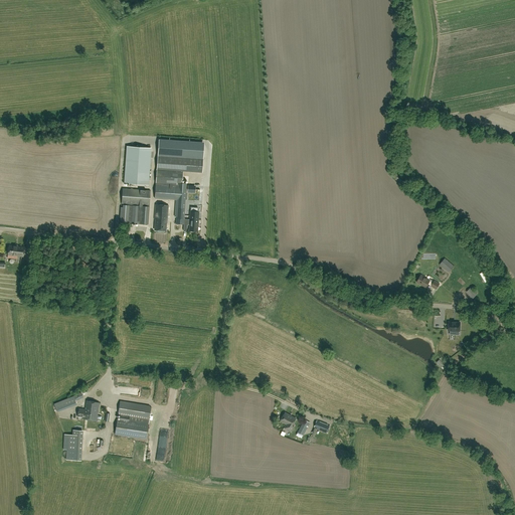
[(148,184),(150,148),(126,146),(124,183),(148,184)]
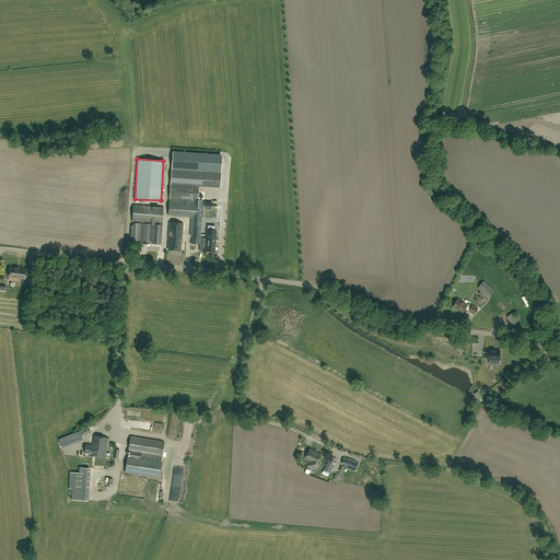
[(172,170),(170,197),(193,198),(194,186),(220,187),(221,173),(172,170)]
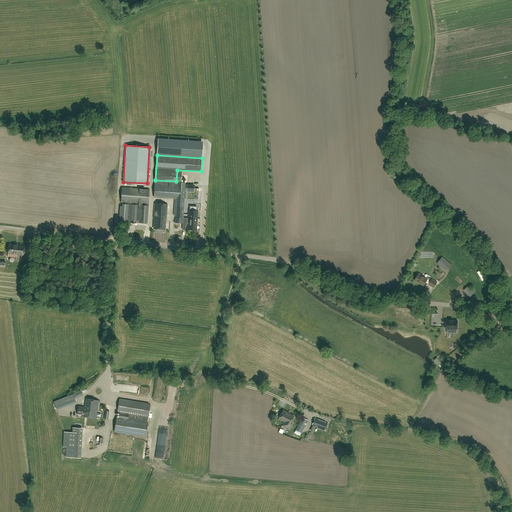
[(189,218),(183,218),(185,182),(155,180),(154,197),(175,199),(174,215),(175,215),(175,222),(182,223),(186,224),(186,222),(188,222),(189,218)]
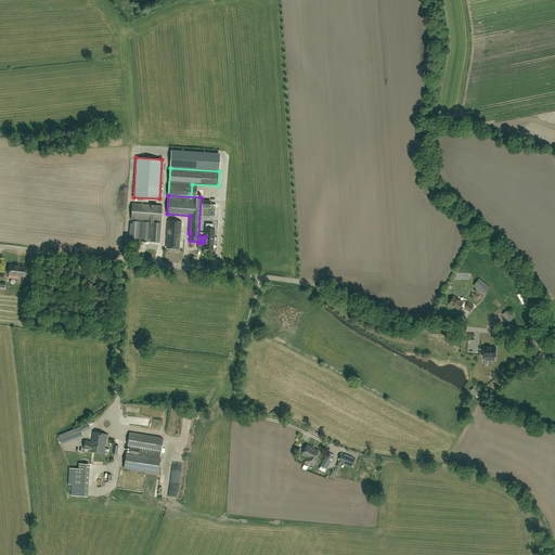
[(132,223),(130,223),(129,234),(129,240),(159,242),(162,206),(132,204),(130,219),(132,219),(132,223)]
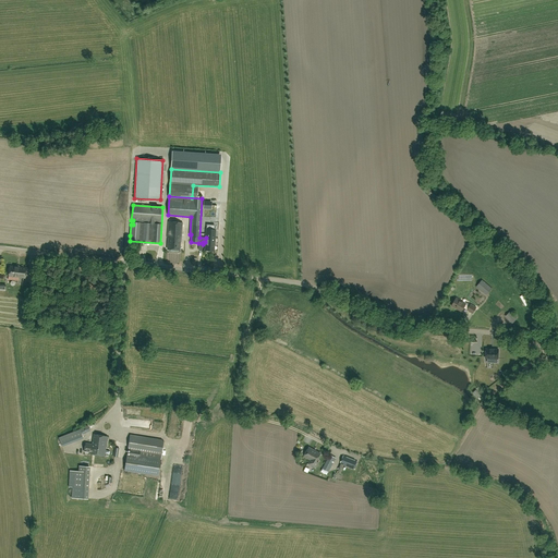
[(181,239),(182,222),(168,221),(167,238),(168,238),(167,250),(180,250),(180,239),(181,239)]
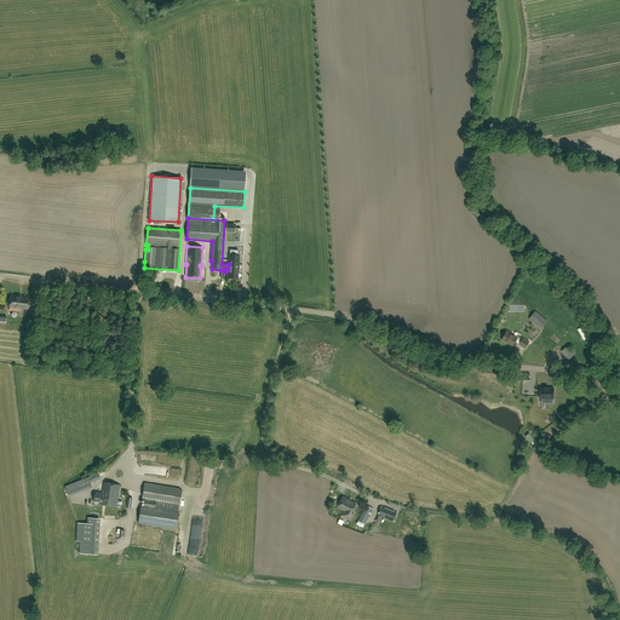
[(239,264),(229,264),(228,279),(237,279),(239,264)]
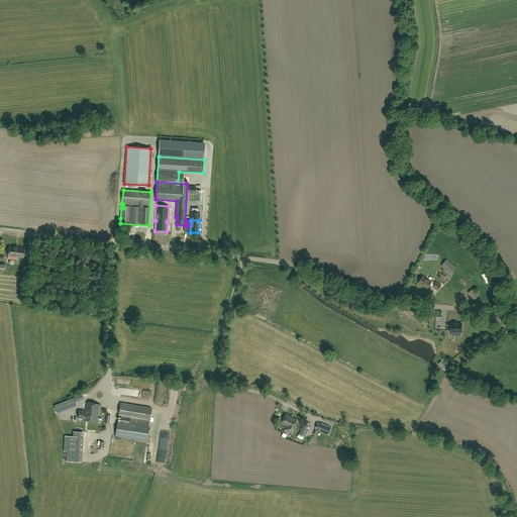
[(23,257),(24,248),(9,246),(8,255),(7,259),(17,261),(17,256),(23,257)]
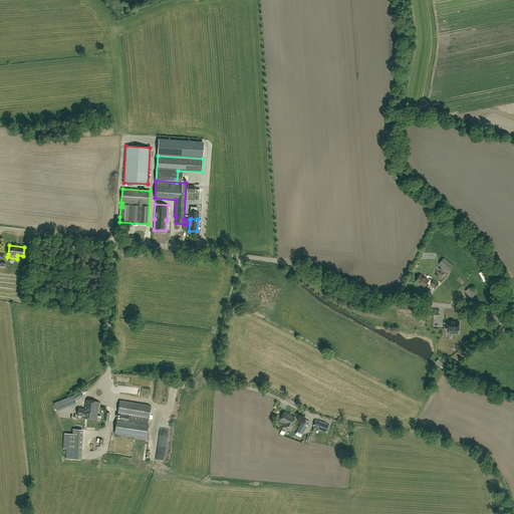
[(448,272),(454,265),(444,257),(439,264),(448,272)]
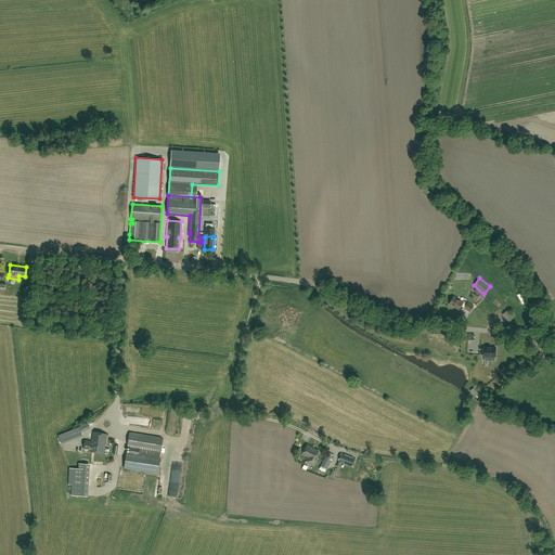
[(523,305),(528,301),(523,292),(517,295),(523,305)]
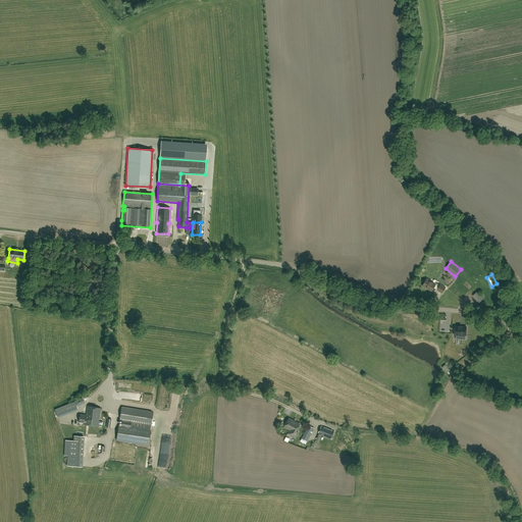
[(439,284),(439,285),(434,282),(434,283),(430,281),(430,280),(426,278),(422,285),(431,292),(435,284),(438,286),(436,291),(442,294),(446,288),(439,284)]
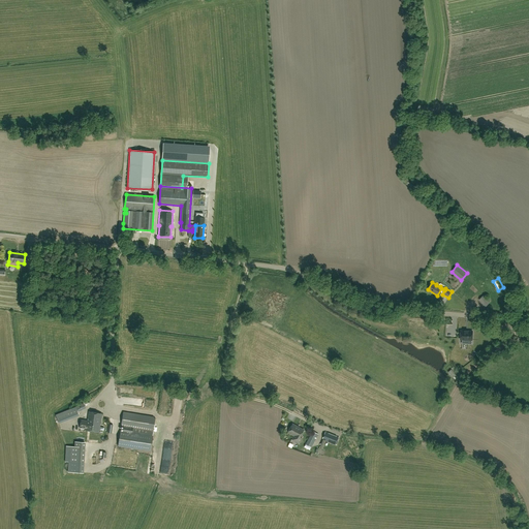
[(461,291),(457,297),(467,304),(471,300),(461,291)]
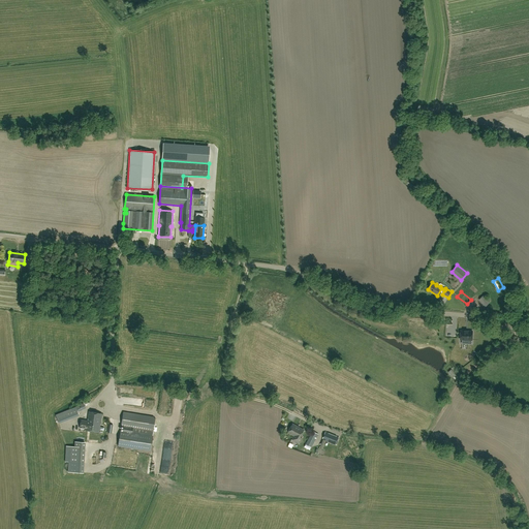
[(486,306),(490,303),(484,296),(479,300),(486,306)]
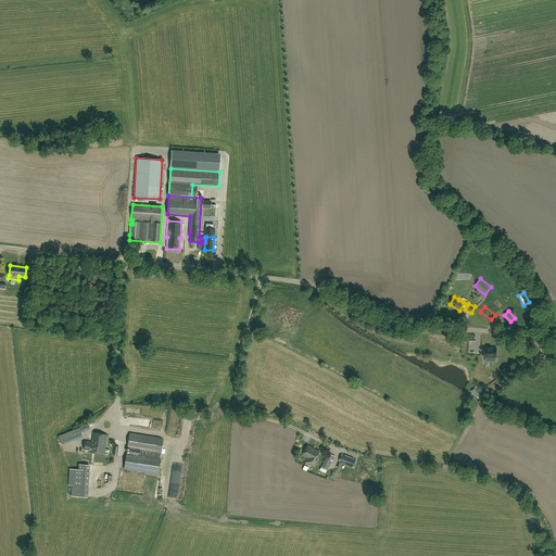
[(484,348),(483,356),(485,357),(485,361),(491,361),(491,357),(496,357),(496,349),(484,348)]
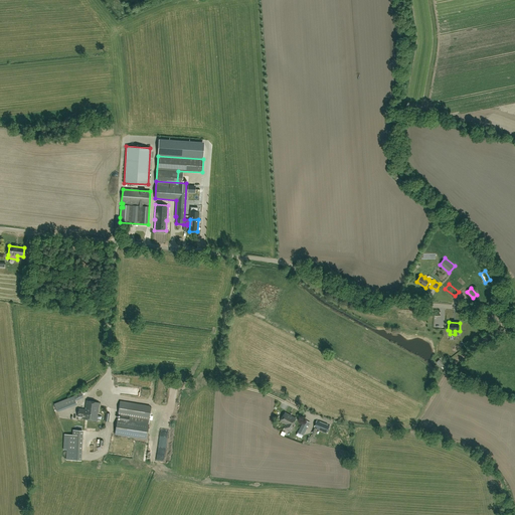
[(57,411),(76,404),(73,396),(54,404),(57,411)]
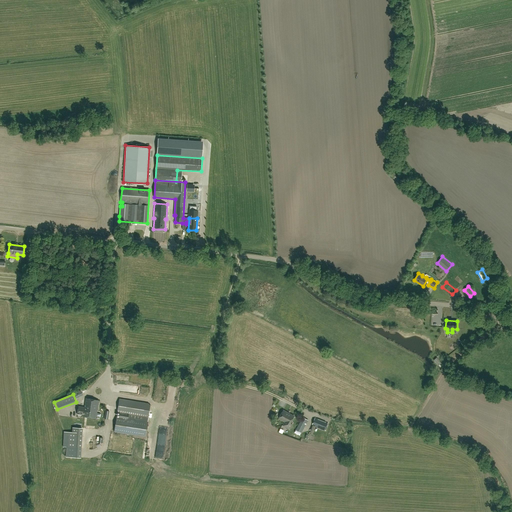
[(87,407),(85,416),(96,418),(99,400),(86,398),(84,407),(87,407)]
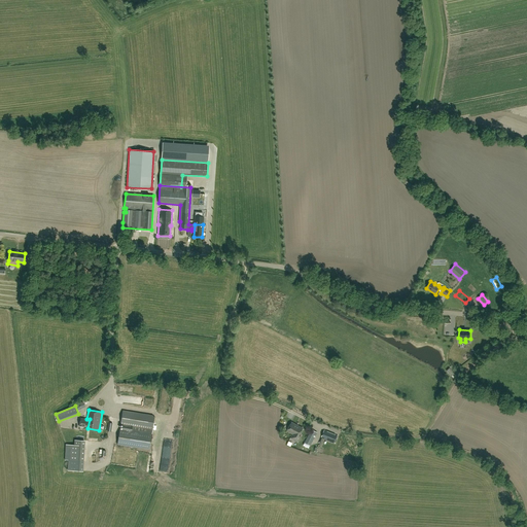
[(125,446),(149,450),(152,434),(154,417),(153,416),(153,415),(123,411),(120,424),(123,425),(123,429),(119,429),(117,445),(125,446)]
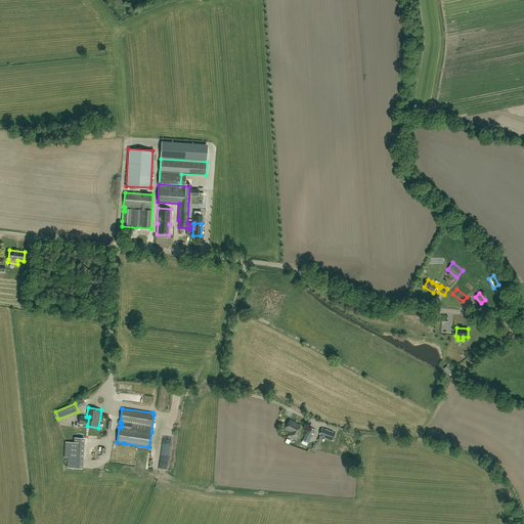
[(89,417),(86,417),(80,416),(79,424),(84,425),(84,426),(87,426),(89,417)]
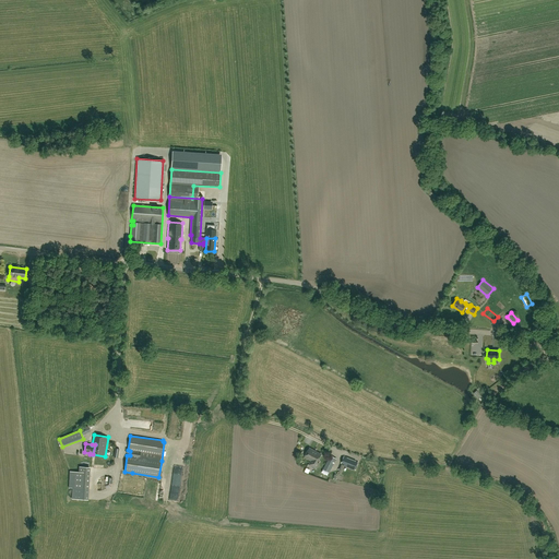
[(317,468),(319,463),(318,462),(321,454),(309,448),(305,456),(310,460),(309,464),(317,468)]
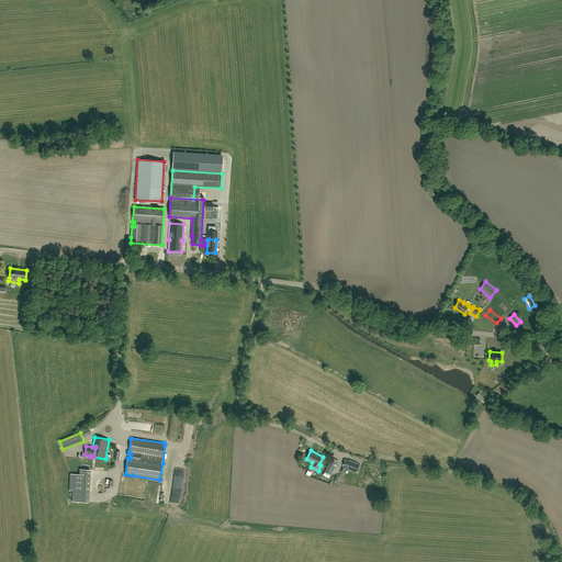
[(301,451),(296,456),(301,461),(305,457),(301,451)]
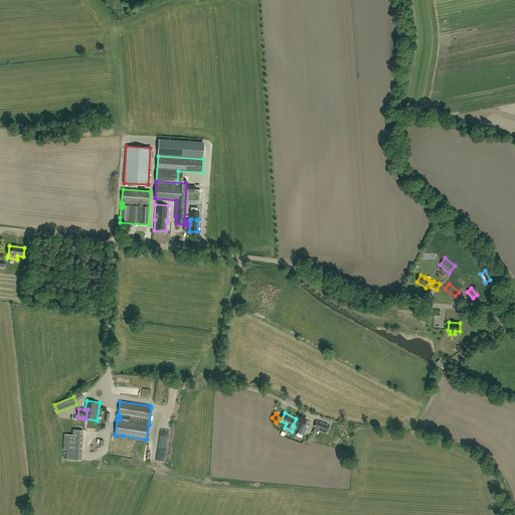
[(304,436),(310,422),(305,419),(298,433),(304,436)]
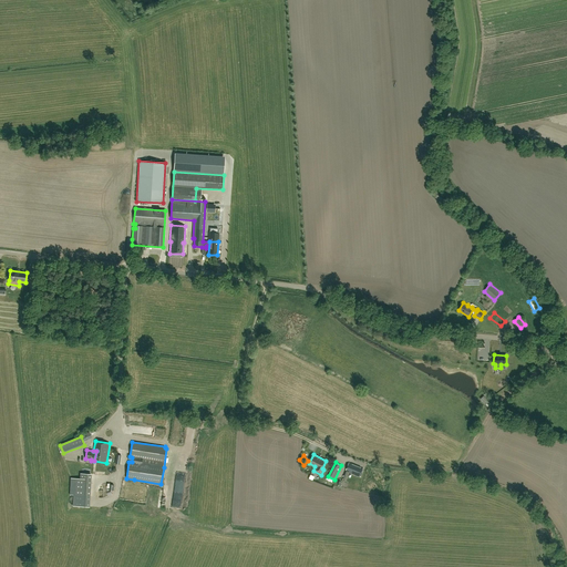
[(360,476),(363,467),(349,462),(346,470),(360,476)]
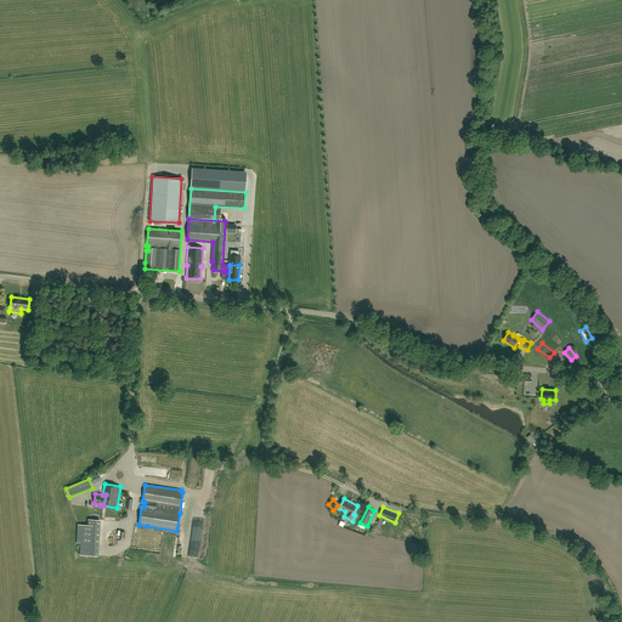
[(97,557),(99,520),(88,519),(88,525),(78,525),(77,543),(79,543),(79,555),(97,557)]
